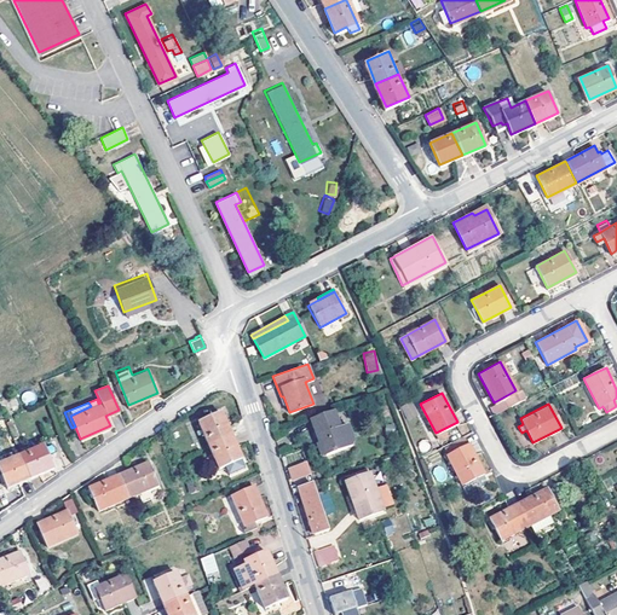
[(332,410),(309,418),(318,442),(321,442),(326,454),(346,447),(338,427),(332,410)]
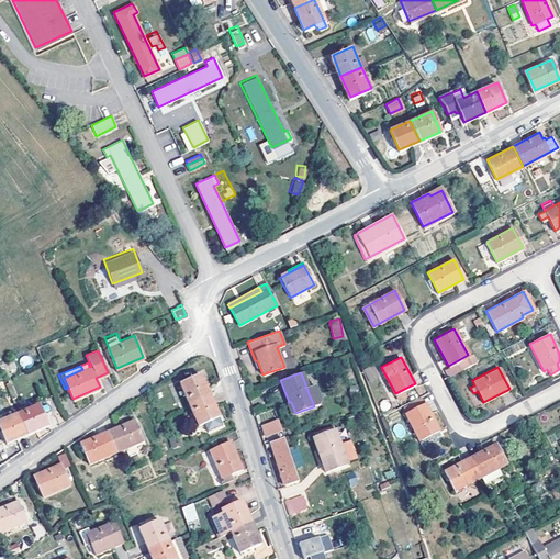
[(189,403),(210,394),(200,373),(179,383),(189,403)]
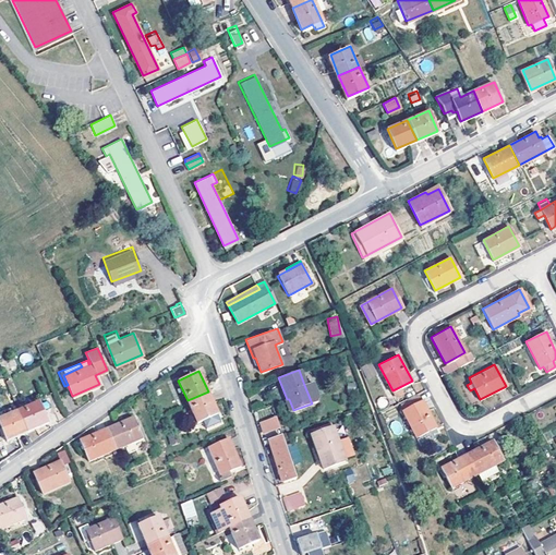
[(9,378),(5,379),(12,395),(15,393),(9,378)]
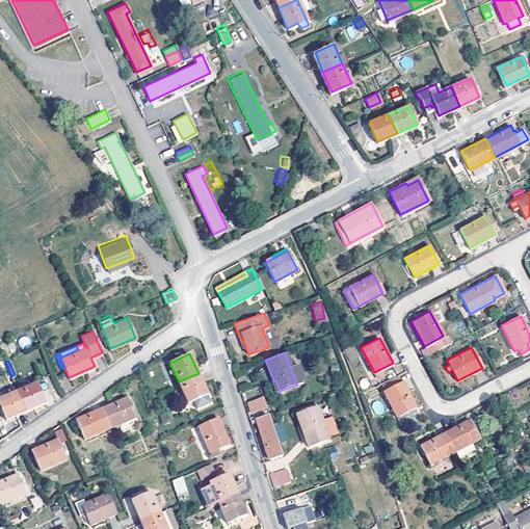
[(297,365),(290,367),(297,385),(300,384),(302,379),(297,365)]
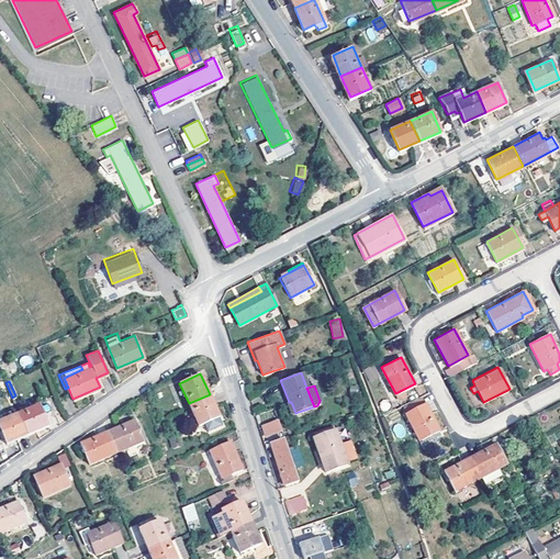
[(210,394),(189,403),(199,425),(203,423),(206,431),(222,423),(210,394)]
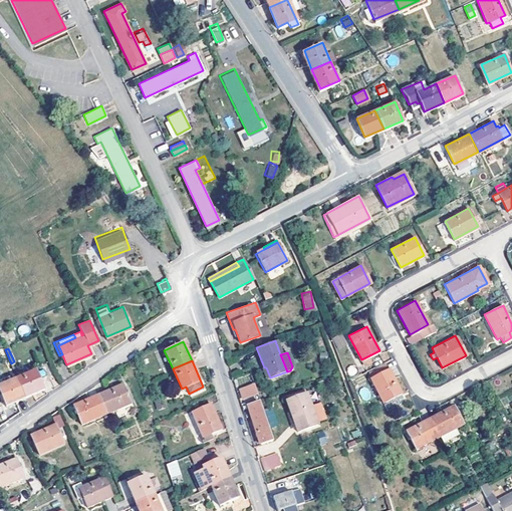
[(388,366),(369,376),(382,402),(401,392),(388,366)]
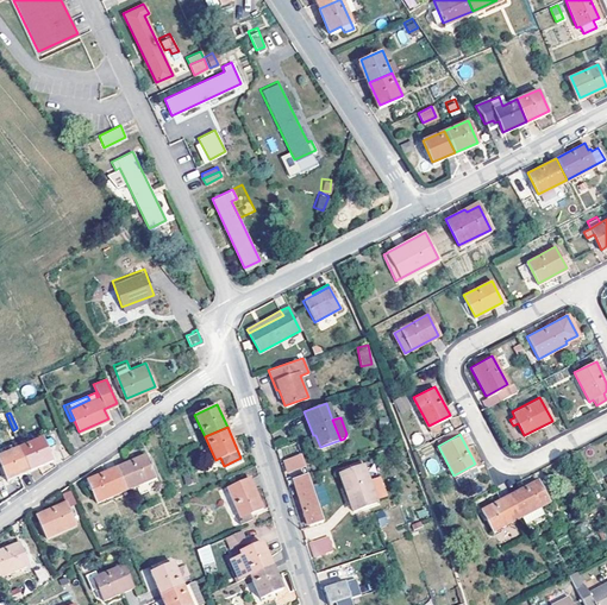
[(18,447),(27,468),(50,459),(41,436),(18,447)]
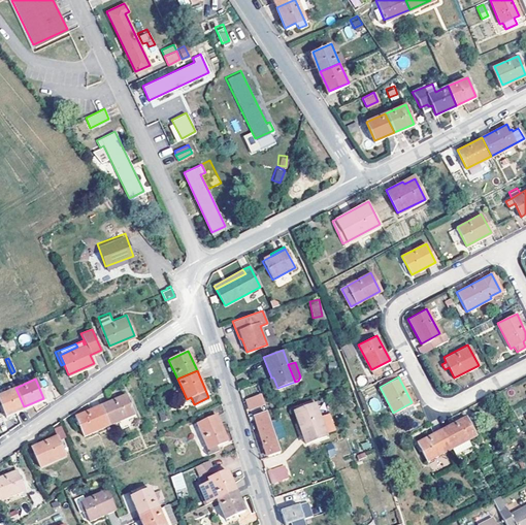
[(0,403),(5,415),(24,406),(15,388),(0,394),(0,403)]
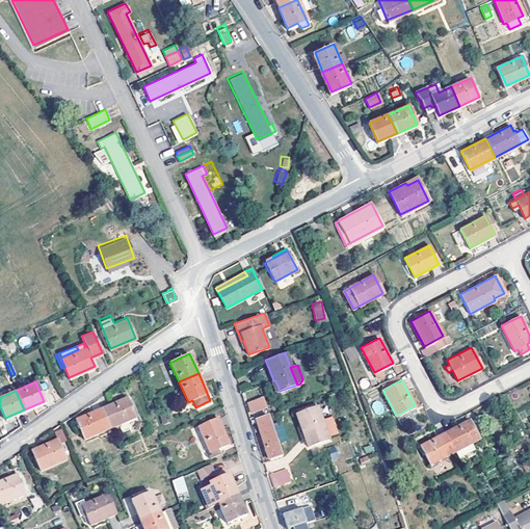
[(101,406),(109,426),(118,423),(122,431),(135,425),(137,420),(135,415),(127,395),(101,406)]
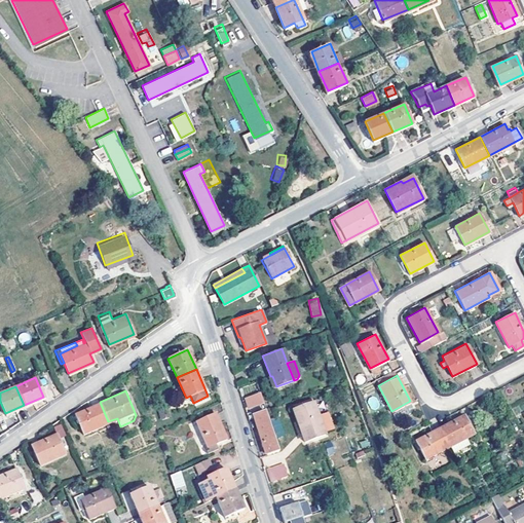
[(261,391),(246,397),(249,406),(264,401),(261,391)]
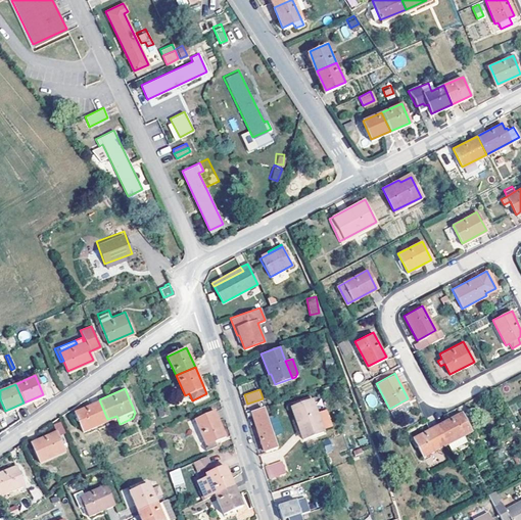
[(82,430),(107,419),(99,399),(74,411),(82,430)]
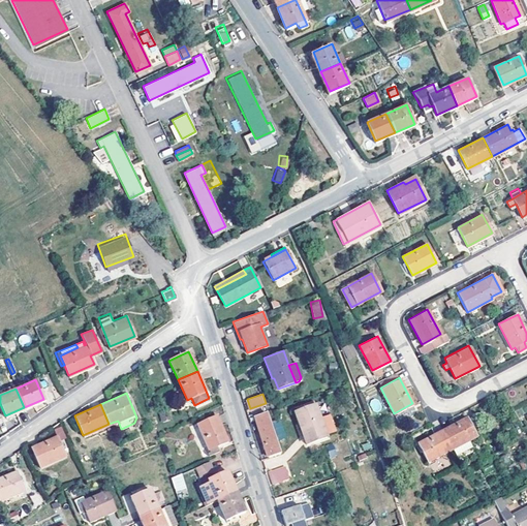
[(305,428),(310,442),(329,436),(317,404),(296,412),(302,429),(305,428)]
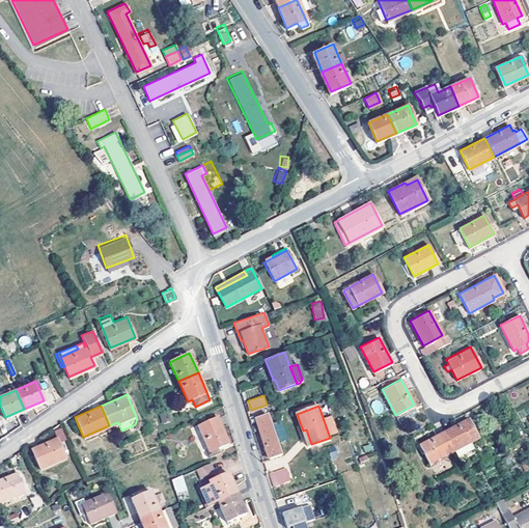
[(282,453),(278,441),(270,413),(267,414),(256,417),(270,457),(282,453)]
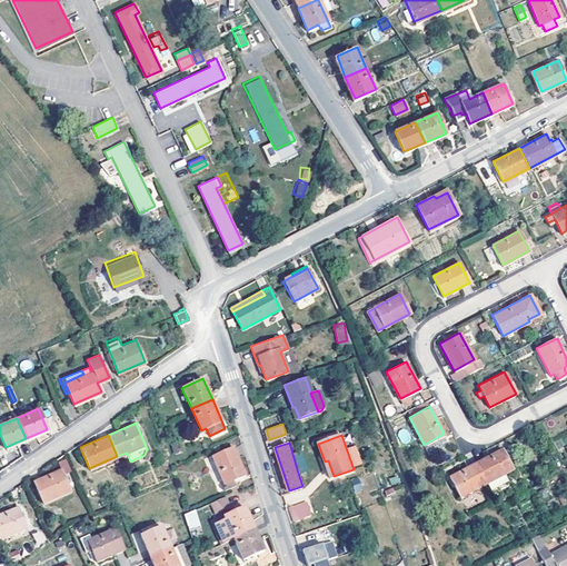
[(245,473),(232,446),(212,455),(226,485),(222,486),(224,489),(235,485),(232,478),(245,473)]
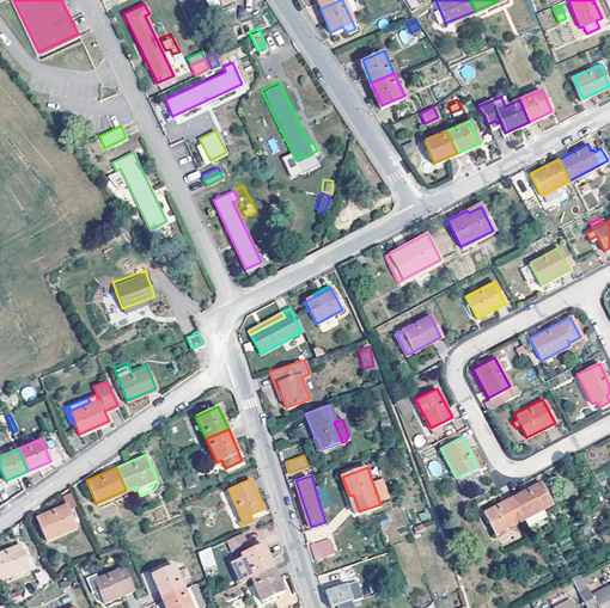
[(540,481),(512,497),(523,519),(530,529),(549,519),(543,508),(551,503),(540,481)]
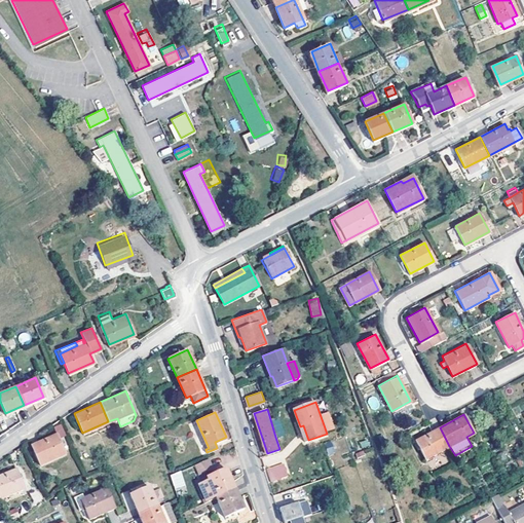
[(425,458),(449,446),(440,427),(415,440),(425,458)]
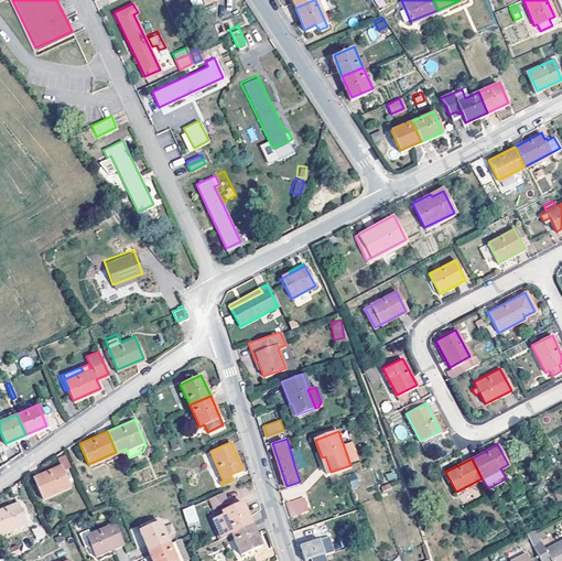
[(61,465),(34,477),(43,497),(69,485),(61,465)]
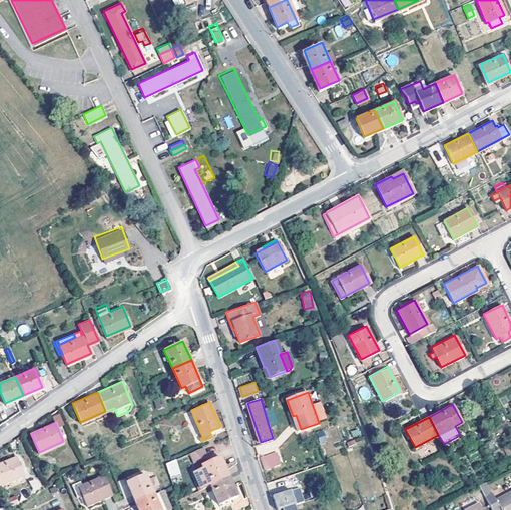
[(202,446),(191,452),(194,460),(205,455),(202,446)]
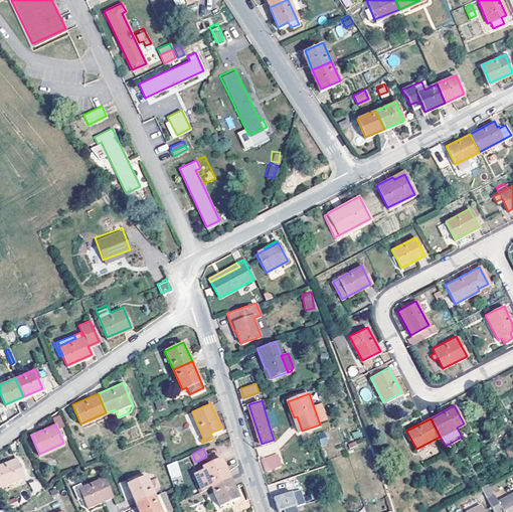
[(266,469),(283,464),(278,452),(262,457),(266,469)]
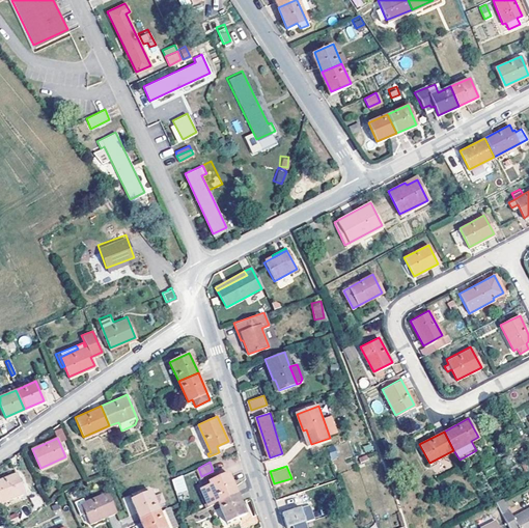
[(0,502),(25,491),(16,471),(0,477),(0,502)]
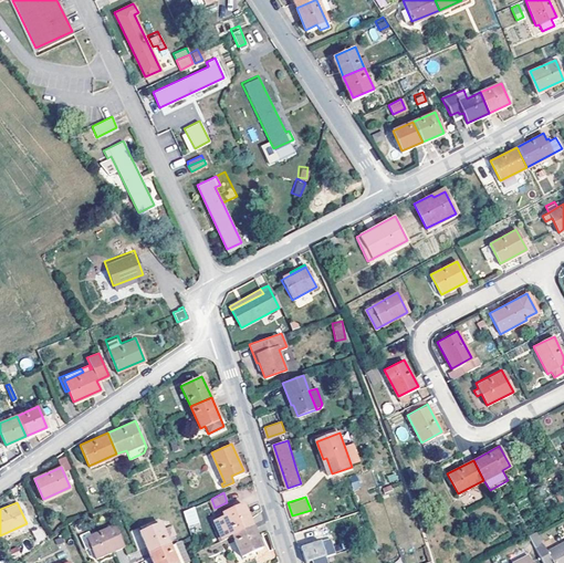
[(232,534),(253,524),(244,503),(222,512),(225,517),(216,521),(223,538),(232,534)]
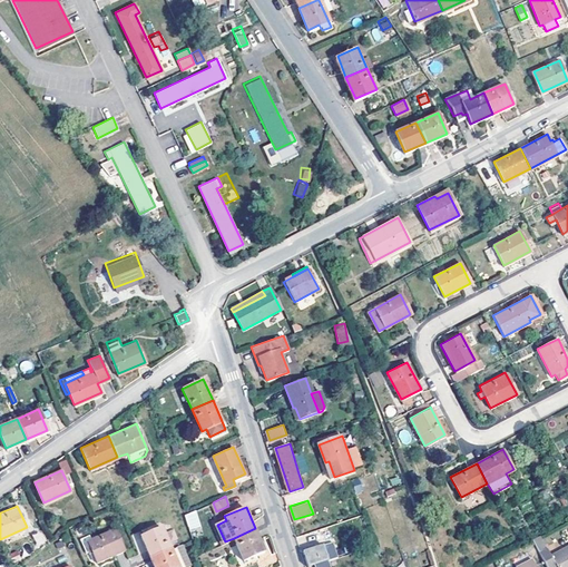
[(149,556),(170,547),(162,526),(140,535),(149,556)]
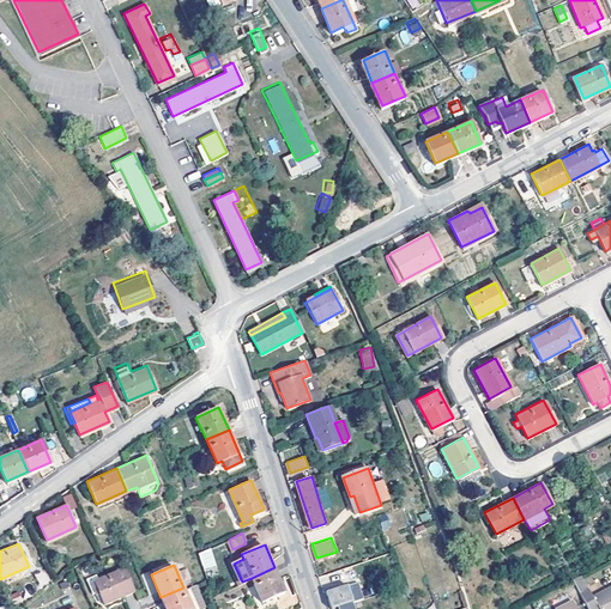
[(95,580),(98,590),(104,602),(134,590),(123,567),(98,579),(95,580)]
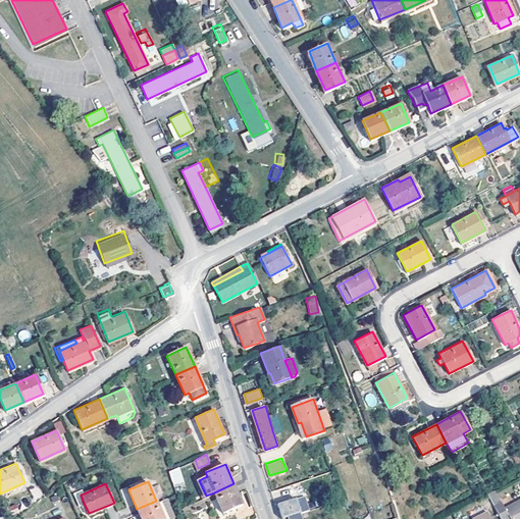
[(234,483),(214,492),(223,512),(242,503),(234,483)]
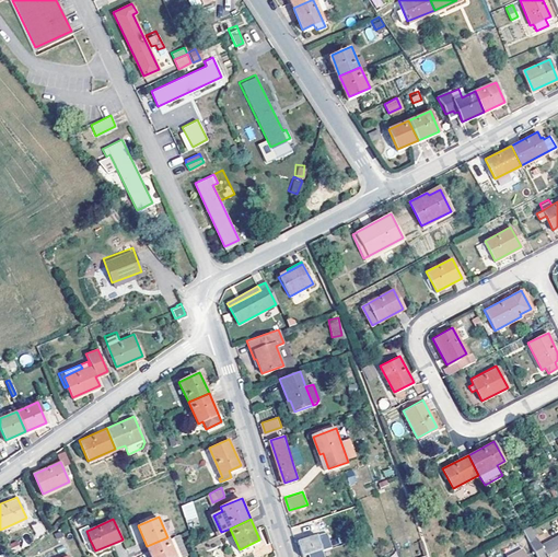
[(84,542),(90,540),(86,531),(90,530),(88,524),(78,529),(84,542)]
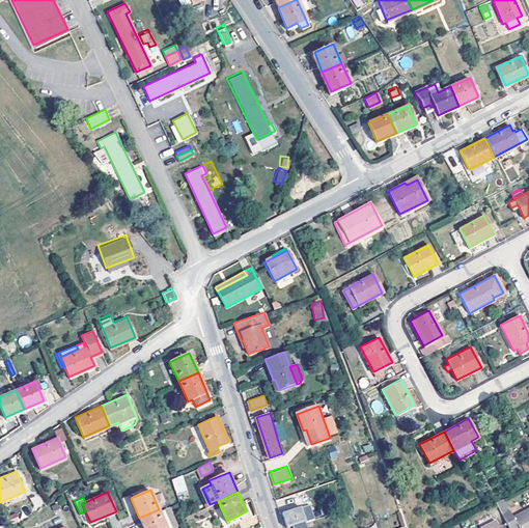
[(502,512),(510,508),(504,497),(497,502),(502,512)]
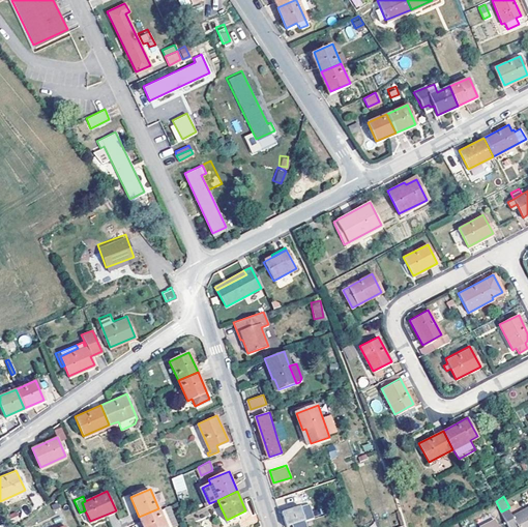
[(171,526),(176,525),(168,504),(158,508),(139,517),(143,526),(171,526)]
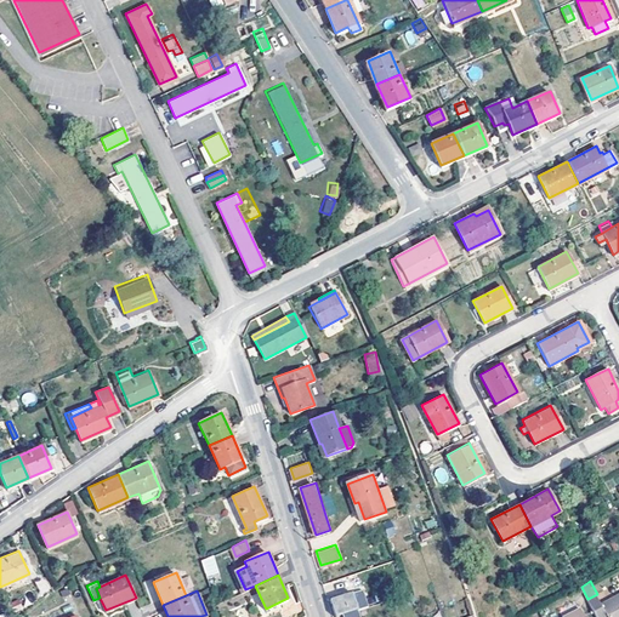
[(361,616),(358,609),(352,590),(342,594),(336,596),(330,598),(336,616),(344,613),(344,616),(361,616)]
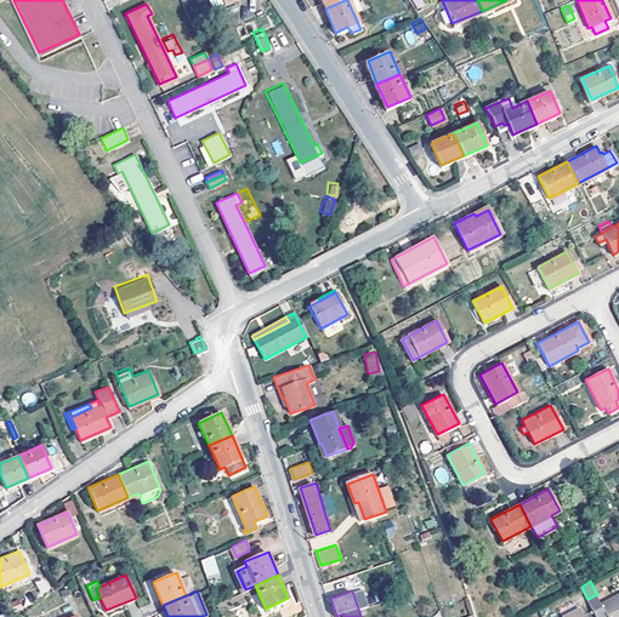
[(588,599),(596,616),(618,616),(618,594),(602,604),(597,594),(588,599)]
